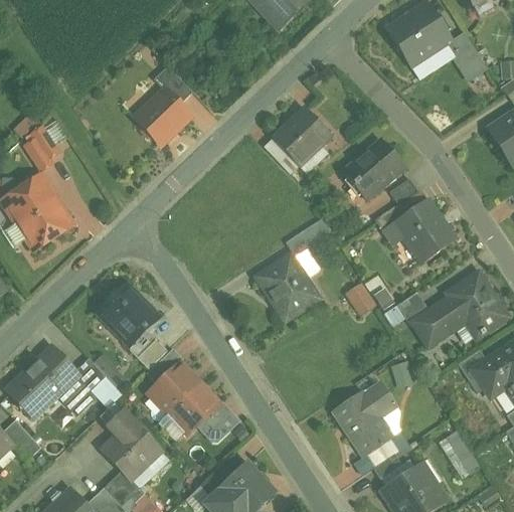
[(249,0),(281,28),(283,26),(279,21),(298,0),(249,0)]
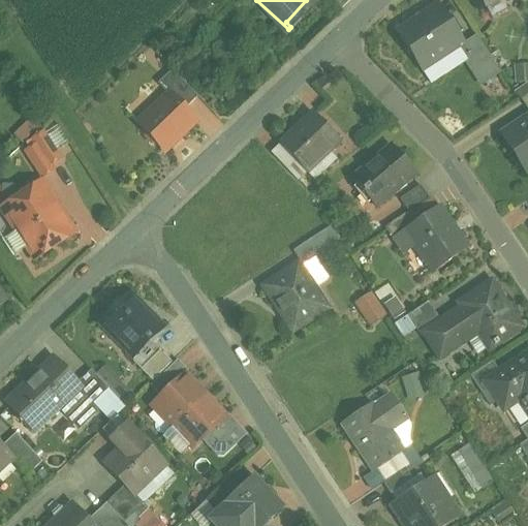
[(464,40),(439,2),(423,12),(424,16),(399,31),(398,29),(397,30),(422,68),(464,40)]
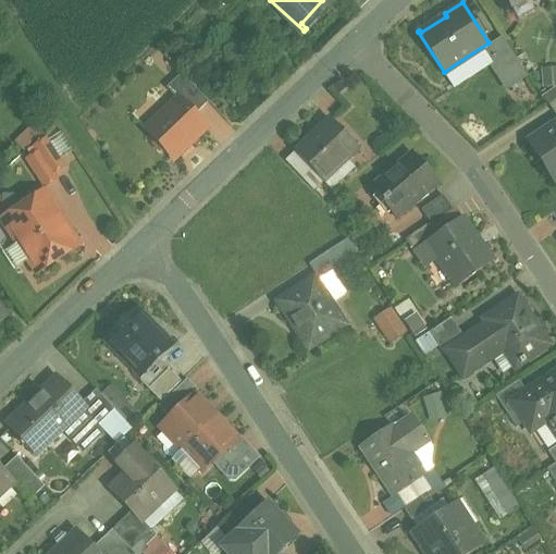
[(527,74),(505,40),(492,48),(505,70),(501,73),(509,86),(527,74)]
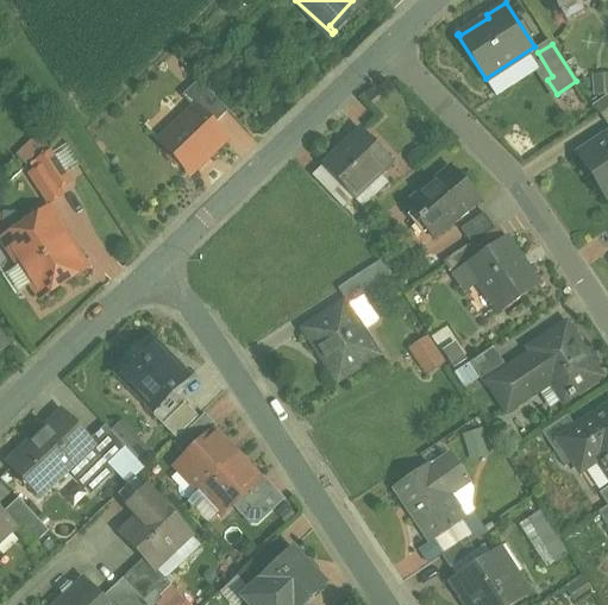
[(227,108),(198,77),(181,94),(193,106),(194,105),(212,124),(227,108)]
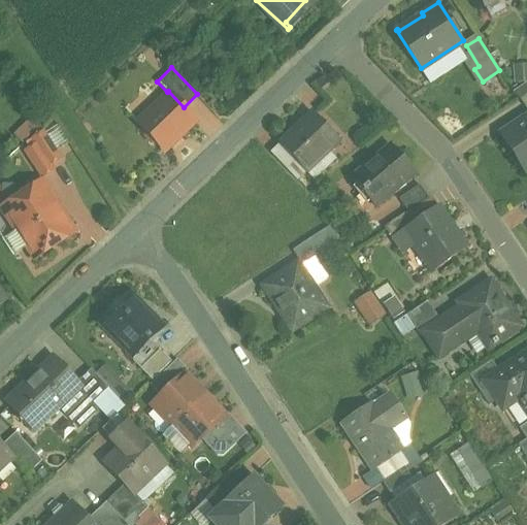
[(184,107),(168,91),(167,92),(138,121),(144,128),(144,134),(152,141),(158,141),(164,149),(195,120),(184,107)]
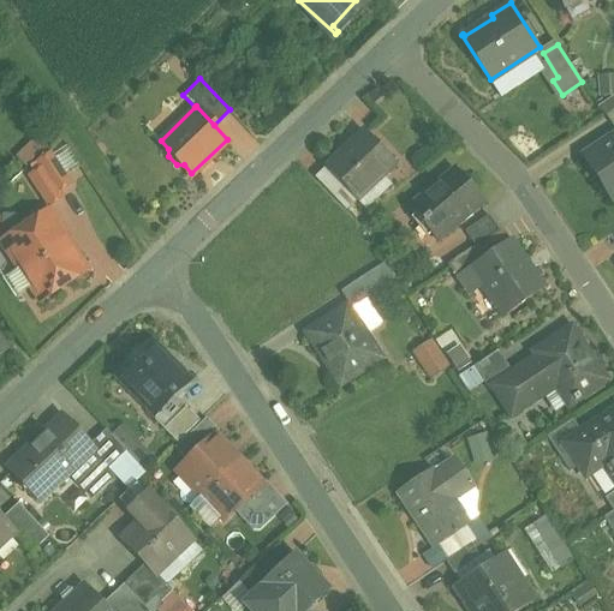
[(364,131),(344,151),(343,149),(326,165),(343,184),(357,198),(395,161),(364,129),(363,130),(364,131)]
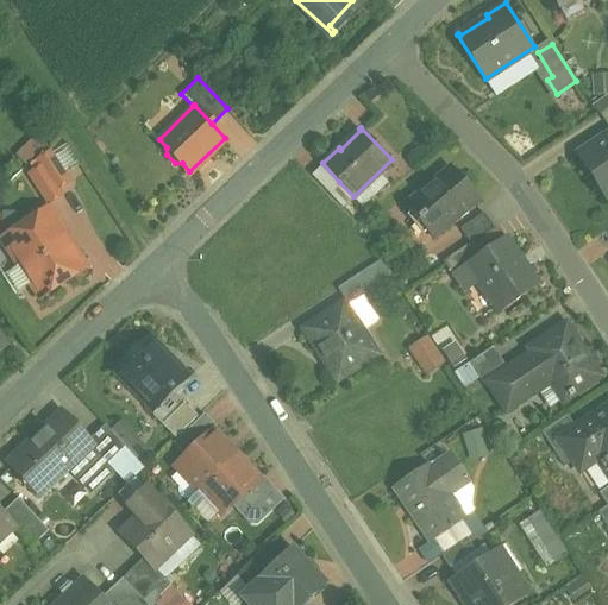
[(607,132),(602,137),(607,145),(581,162),(603,195),(607,191),(607,132)]
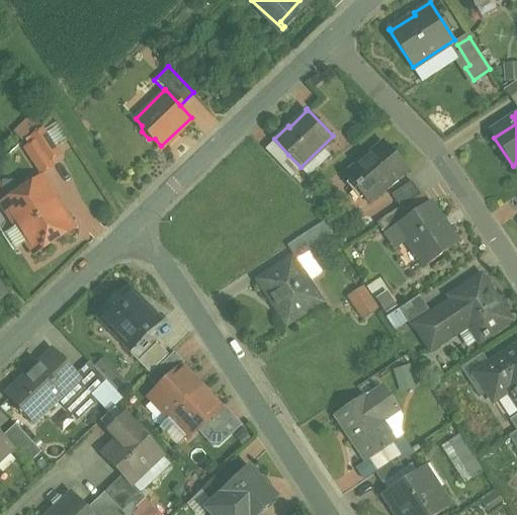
[(42,127),(31,135),(34,140),(24,146),(41,171),(53,164),(49,159),(59,152),(42,127)]
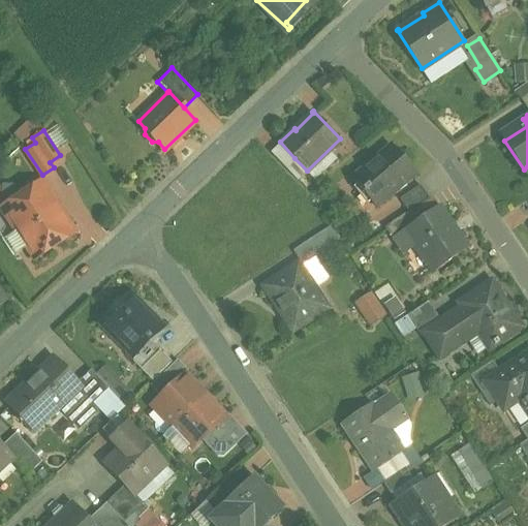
[(280,142),(279,142),(271,150),(286,166),(294,158),(280,142)]
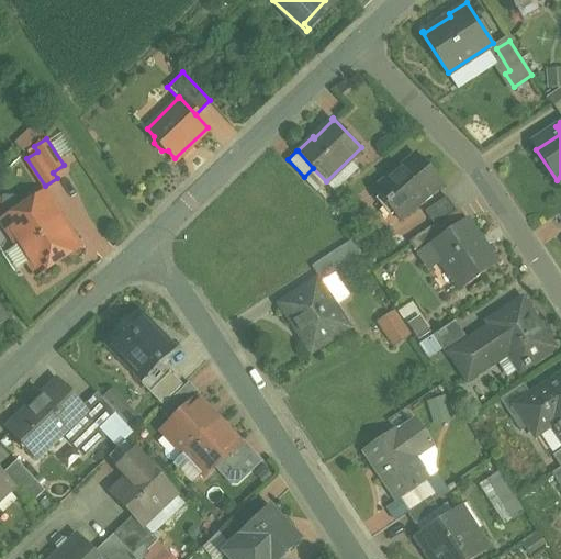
[(441,183),(414,153),(371,190),(399,222),(441,183)]
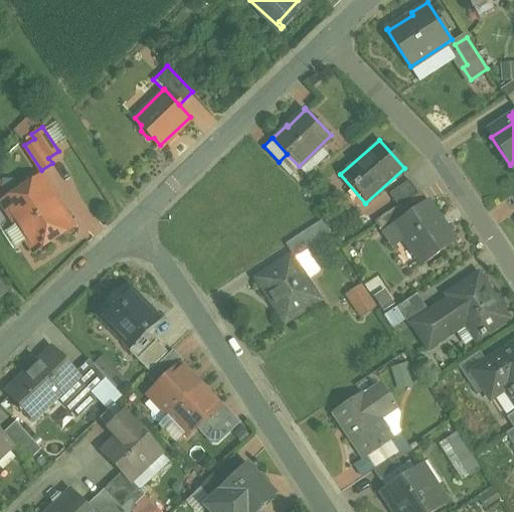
[(70,223),(40,177),(27,186),(22,185),(18,187),(17,192),(5,200),(20,222),(18,224),(33,247),(70,223)]
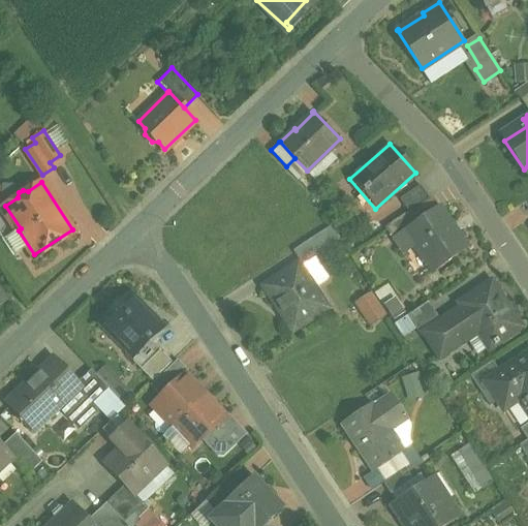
[(420,184),(399,198),(407,210),(428,196),(420,184)]
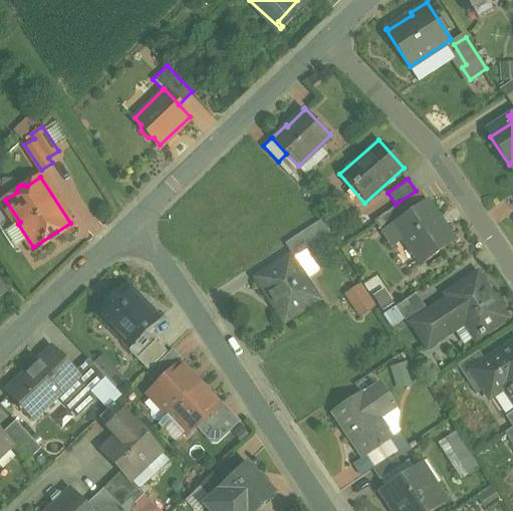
[(396,204),(372,220),(381,232),(393,224),(392,223),(425,200),(418,190),(416,191),(396,204)]
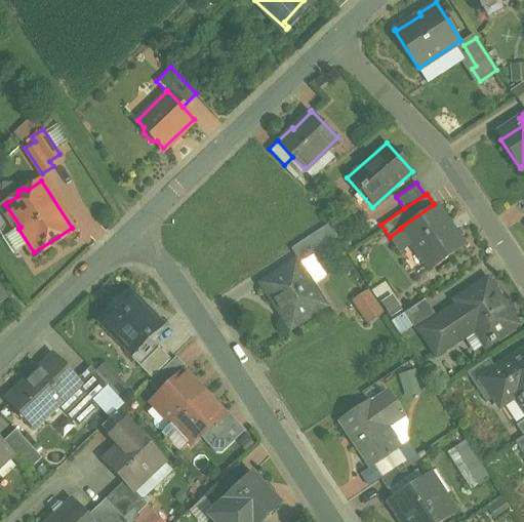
[(434,204),(400,228),(401,229),(429,268),(461,244),(434,204)]
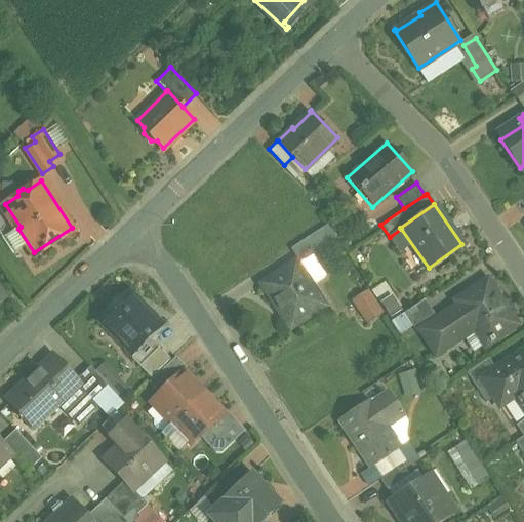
[(311,234),(290,247),(299,262),(321,248),(311,234)]
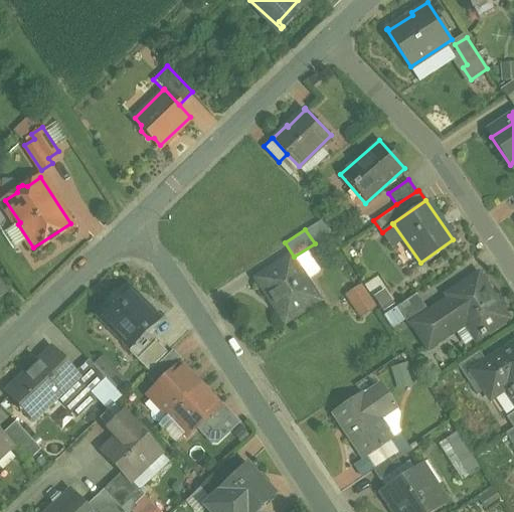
[(317,299),(290,257),(257,278),(284,320),(317,299)]
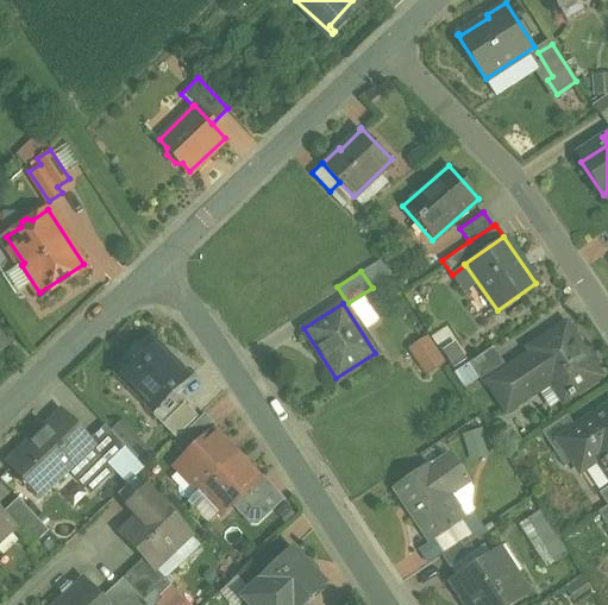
[(468,358),(443,320),(430,328),(456,365),(468,358)]
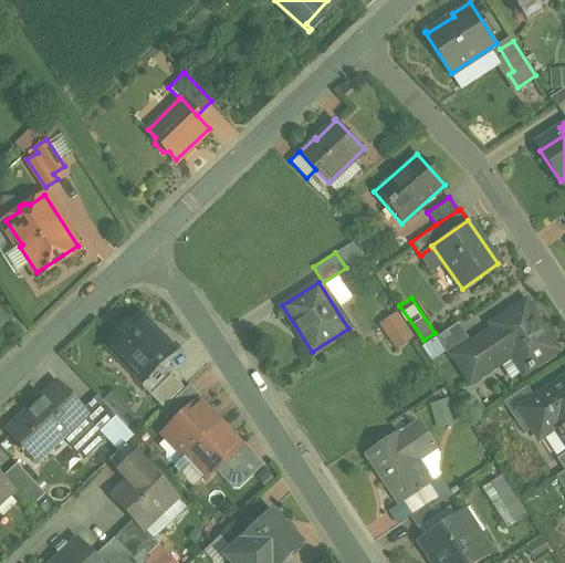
[(525,301),(492,323),(495,326),(472,342),(454,354),(454,355),(471,378),(512,352),(524,369),(557,348),(525,301)]
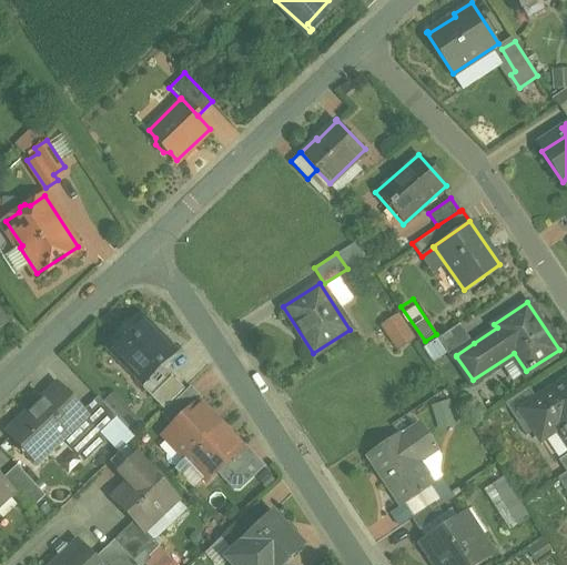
[(385,323),(402,350),(421,338),(404,311),(385,323)]
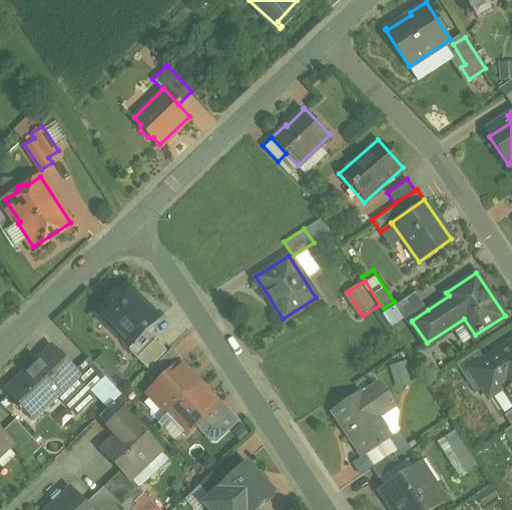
[(158,316),(125,283),(96,312),(128,344),(129,345),(145,329),(158,316)]
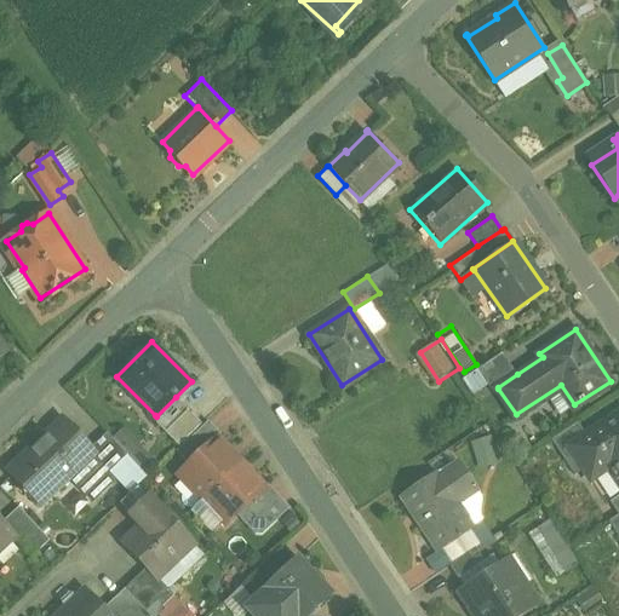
[(517,374),(502,351),(477,367),(493,391),(498,389),(498,387),(517,374)]
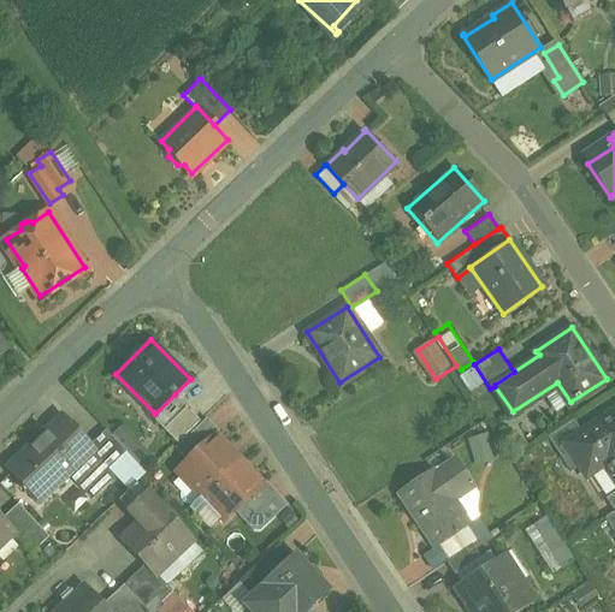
[(200,420),(175,394),(155,414),(154,413),(152,415),(177,441),(200,420)]
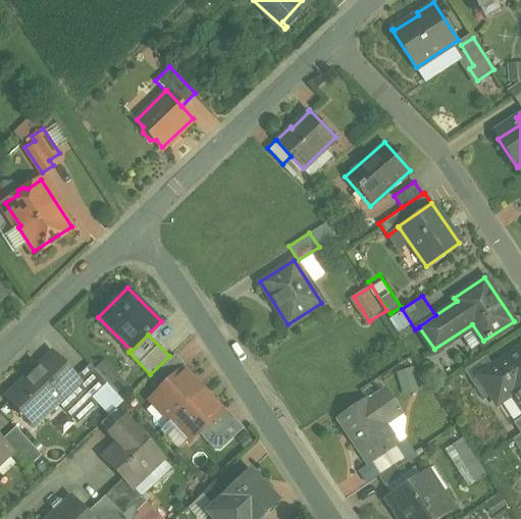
[(520,345),(491,364),(477,374),(478,376),(496,402),(498,402),(496,399),(509,390),(520,408),(520,345)]
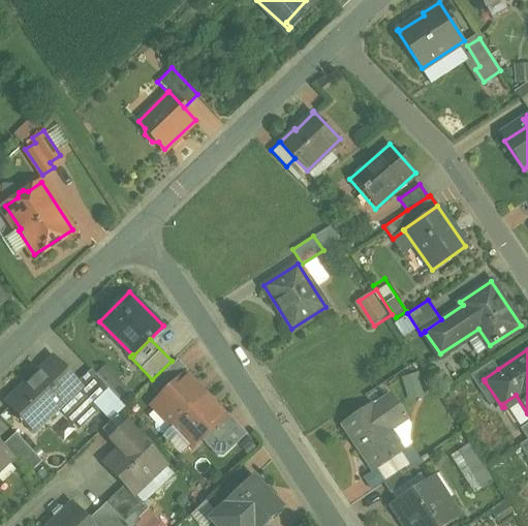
[(75,382),(53,359),(9,400),(35,427),(58,405),(79,426),(94,410),(73,390),(78,387),(79,385),(75,382)]
